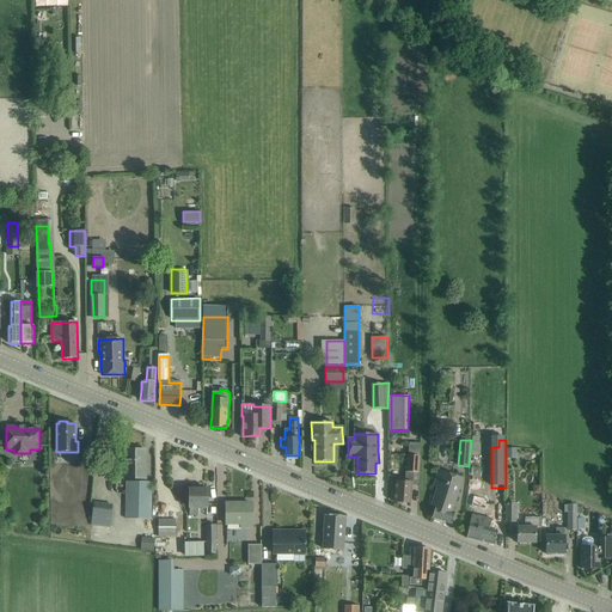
[(410,442),(409,456),(408,456),(407,472),(405,483),(396,482),(395,502),(410,503),(412,472),(418,473),(420,457),(421,444),(410,442)]
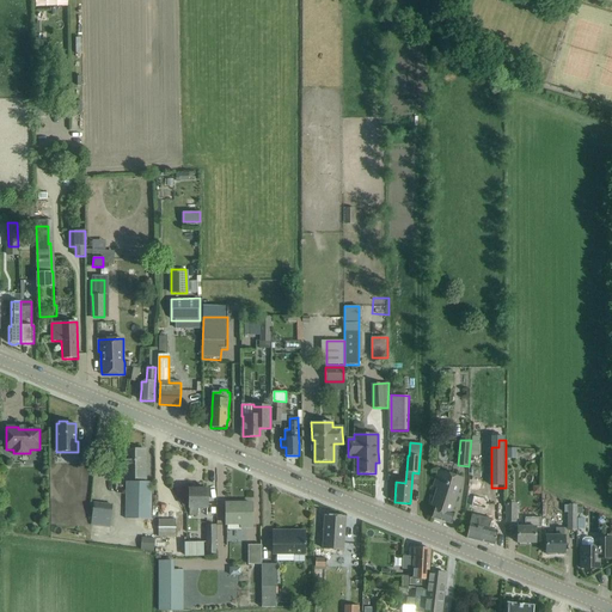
[(146,479),(146,478),(146,466),(141,466),(141,451),(124,451),(124,479),(146,479)]
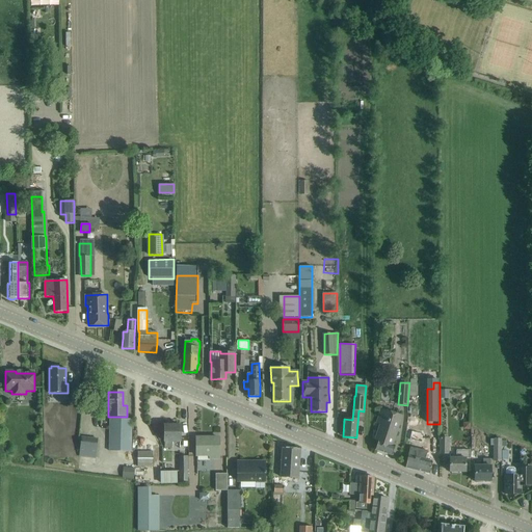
[(383,425),(375,450),(392,455),(395,446),(394,445),(399,428),(403,415),(398,413),(382,408),(380,413),(377,423),(383,425)]
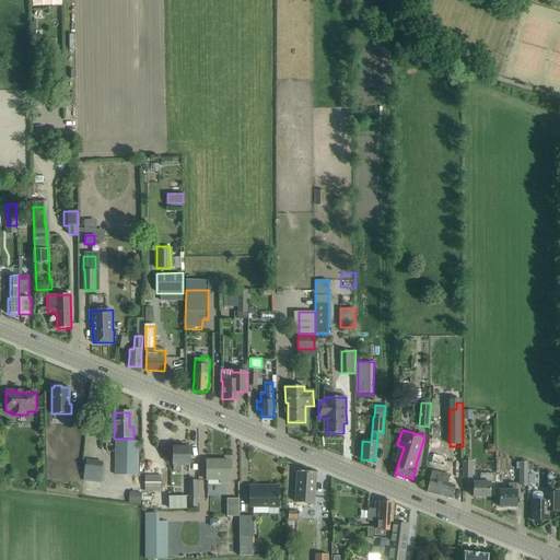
[(138,475),(139,441),(116,441),(115,475),(138,475)]
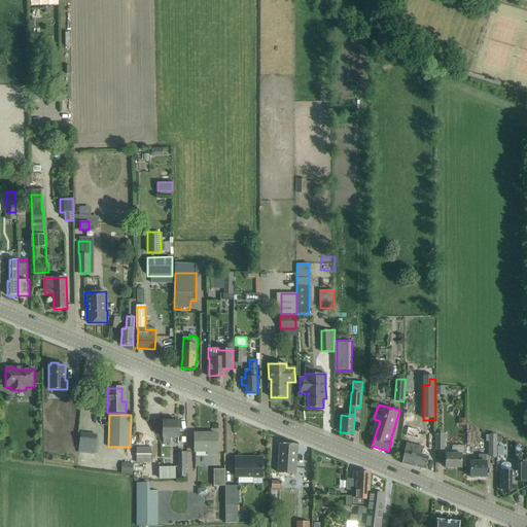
[(163,421),(163,431),(163,444),(170,444),(170,437),(178,437),(178,421),(163,421)]
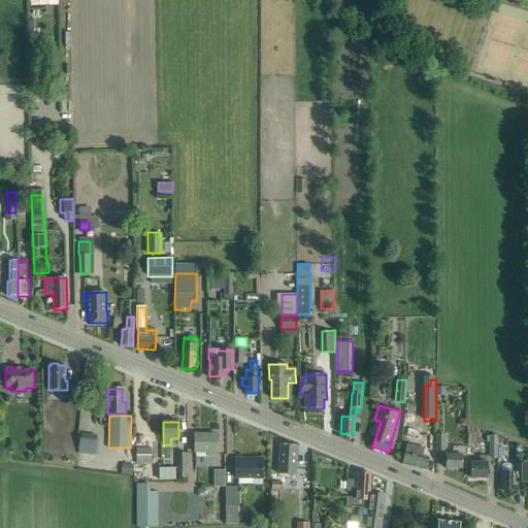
[(421,432),(409,429),(407,436),(419,439),(421,432)]
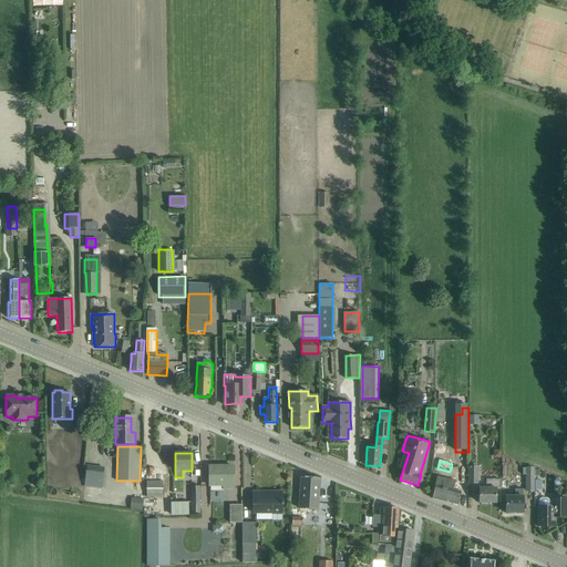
[(88,466),(84,487),(101,490),(103,468),(88,466)]
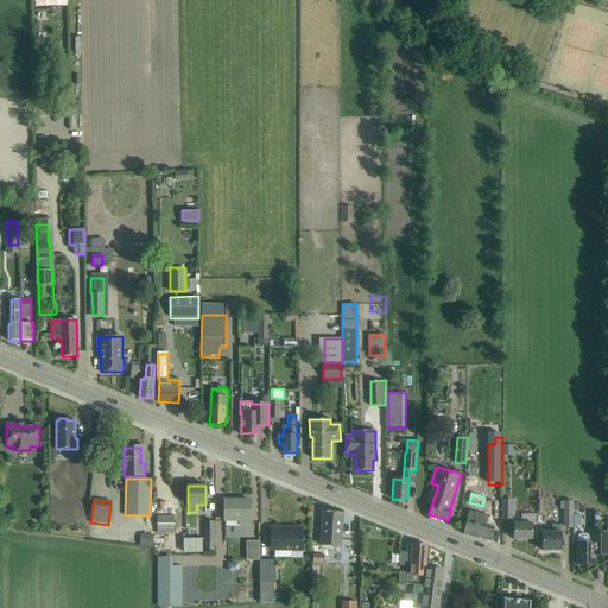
[(251,524),(251,512),(251,500),(225,500),(226,520),(240,520),(240,524),(251,524)]
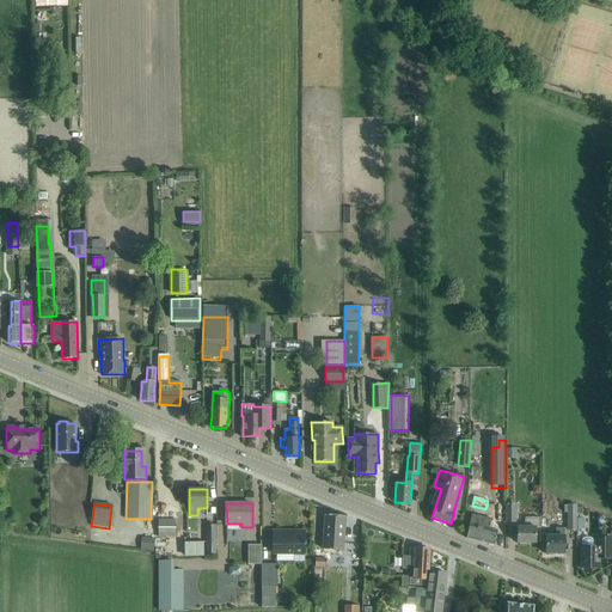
[(506,521),(516,522),(516,505),(506,505),(506,521)]
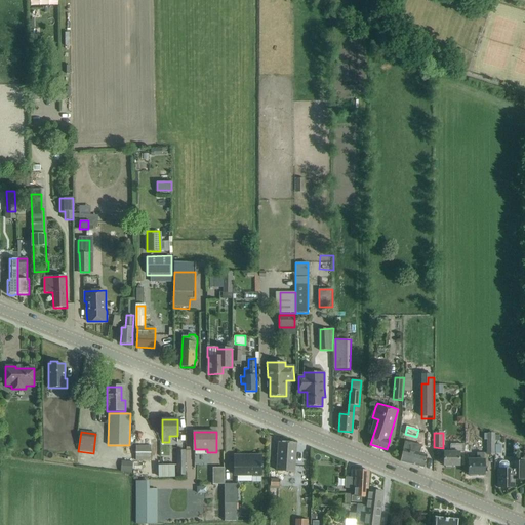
[(494,454),(494,435),(494,434),(484,434),(484,440),(487,440),(487,454),(494,454)]
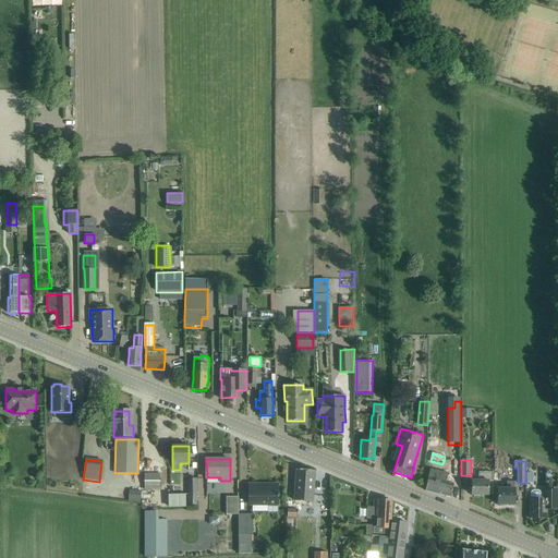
[(295,481),(294,500),(295,500),(313,501),(314,482),(315,471),(296,470),(295,481)]
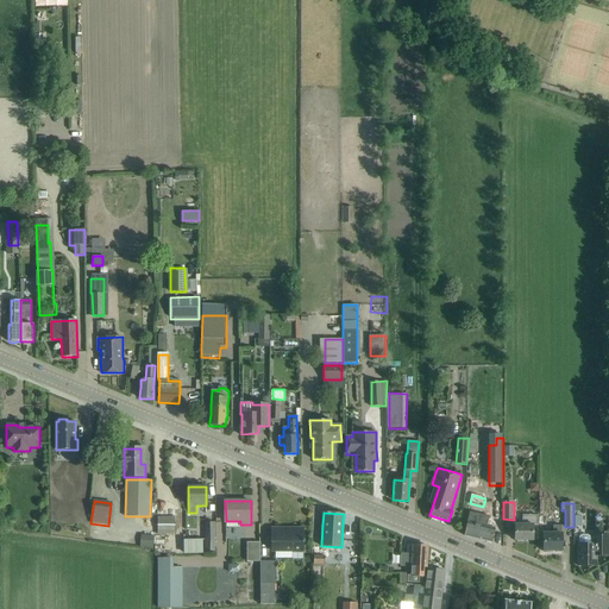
[(470,513),(465,534),(464,535),(493,542),(495,531),(495,528),(487,526),(489,518),(470,513)]
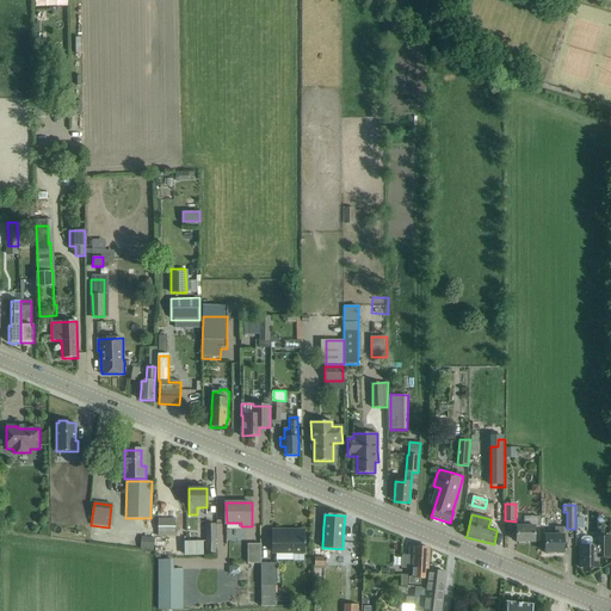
[(541,517),(535,517),(524,518),(524,526),(517,526),(517,542),(519,542),(519,544),(524,544),(525,542),(535,542),(535,526),(539,526),(541,517)]
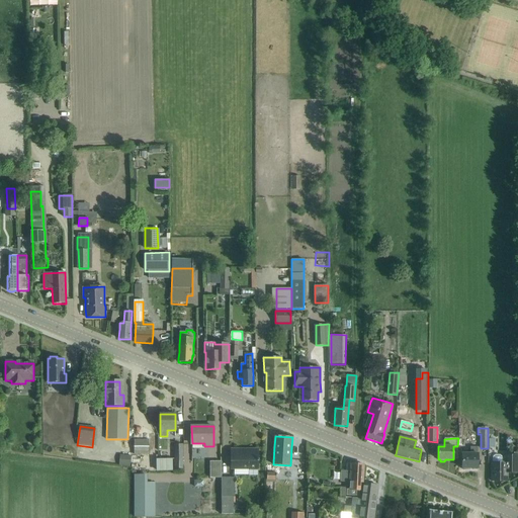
[(149,454),(149,439),(135,439),(134,454),(149,454)]
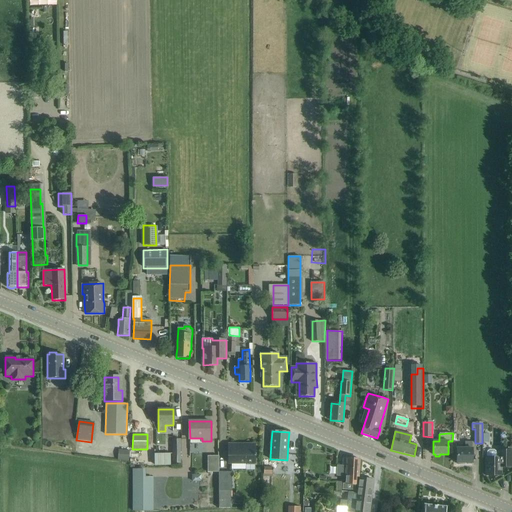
[(457,448),(457,453),(457,463),(472,463),(472,448),(472,442),(465,442),(465,448),(457,448)]
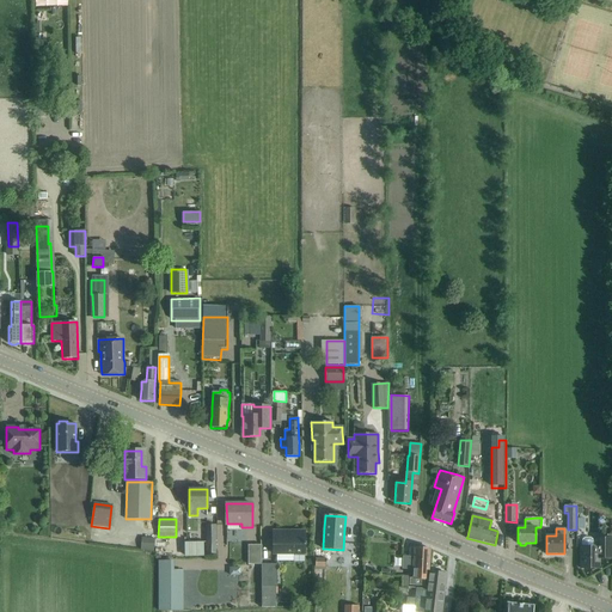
[(274,532),(274,544),(274,554),(305,554),(305,534),(287,534),(287,532),(274,532)]
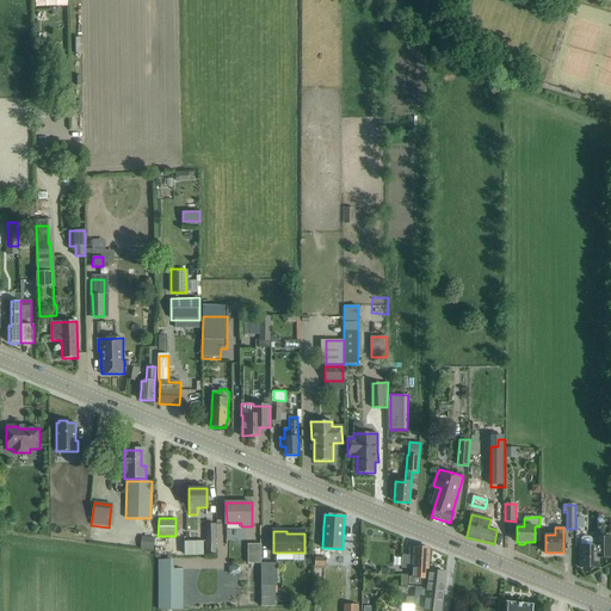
[(142,537),(141,549),(153,550),(154,538),(142,537)]
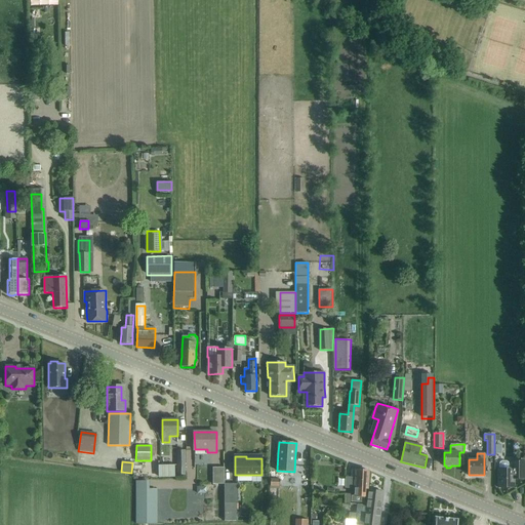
[(499,465),(499,469),(498,469),(497,478),(497,488),(515,488),(515,479),(524,479),(524,461),(511,461),(511,469),(509,469),(509,465),(508,463),(507,462),(501,462),(500,463),(499,465)]
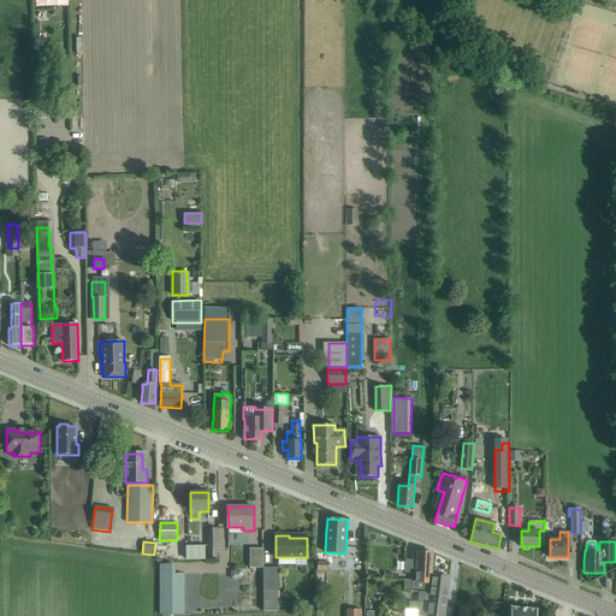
[(205,545),(185,545),(187,560),(206,558),(205,545)]
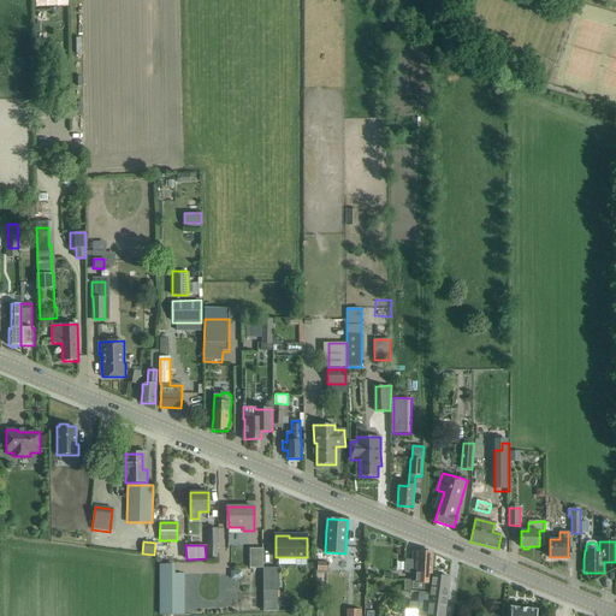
[(262,549),(249,549),(249,568),(262,568),(262,549)]
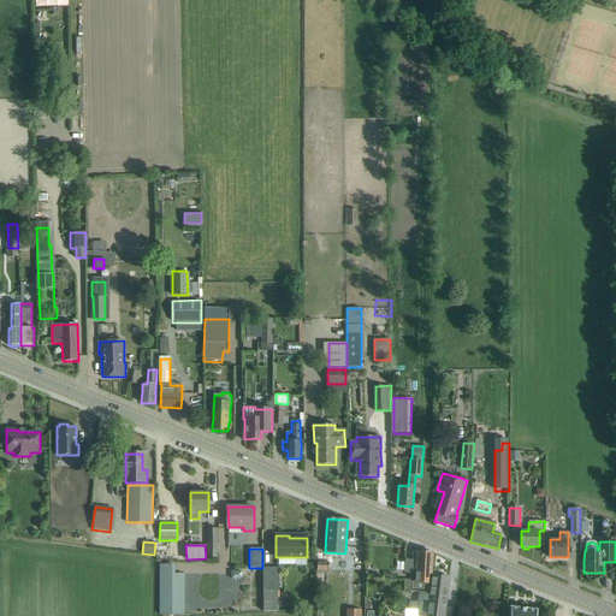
[(431,574),(432,552),(418,551),(418,562),(407,561),(406,566),(406,573),(416,573),(416,582),(420,582),(420,590),(427,590),(427,584),(428,584),(428,574),(431,574)]
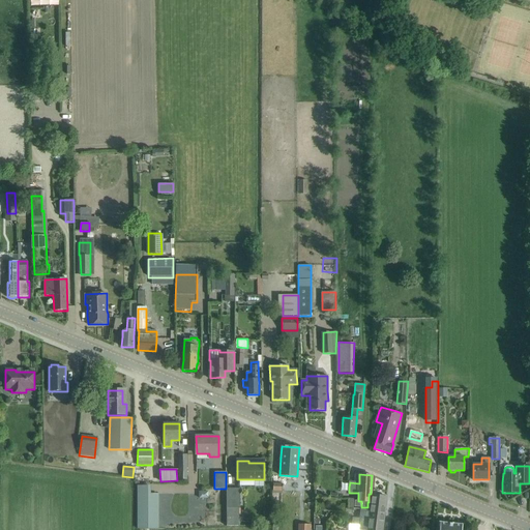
[(238,508),(240,508),(240,489),(227,489),(226,489),(226,526),(238,526),(238,508)]
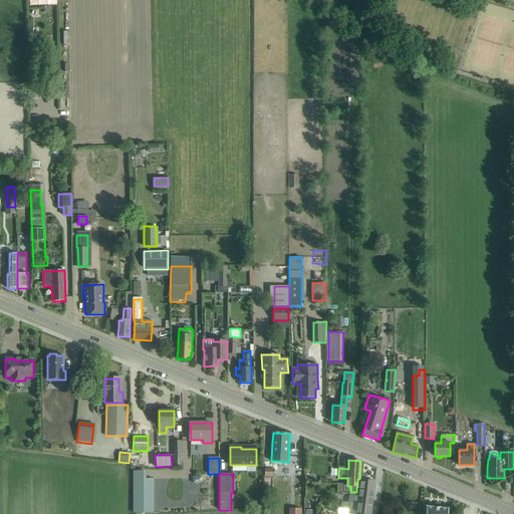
[(153,512),(153,479),(134,479),(134,512),(153,512)]
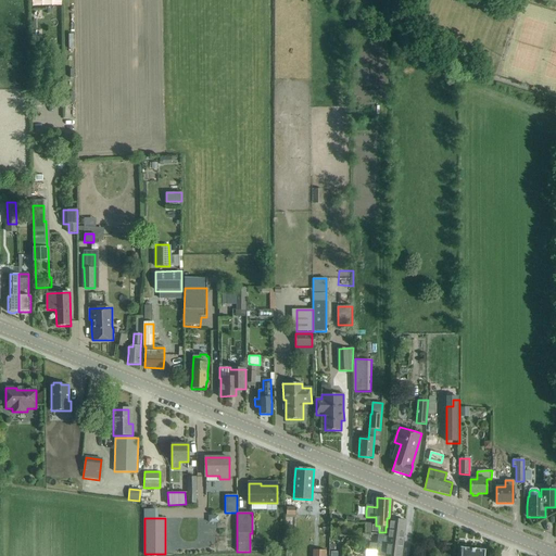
[(377,555),(389,555),(401,555),(403,547),(404,532),(405,521),(390,519),(389,530),(387,545),(383,544),(384,534),(371,533),(370,544),(379,544),(377,555)]
